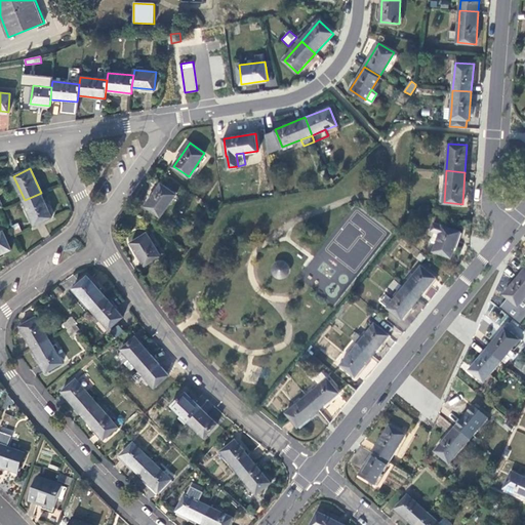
[(176,194),(161,184),(146,205),(161,215),(176,194)]
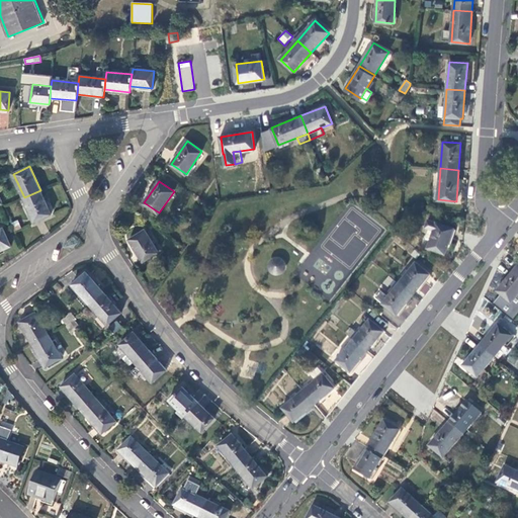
[(52,214),(40,190),(24,197),(34,222),(52,214)]
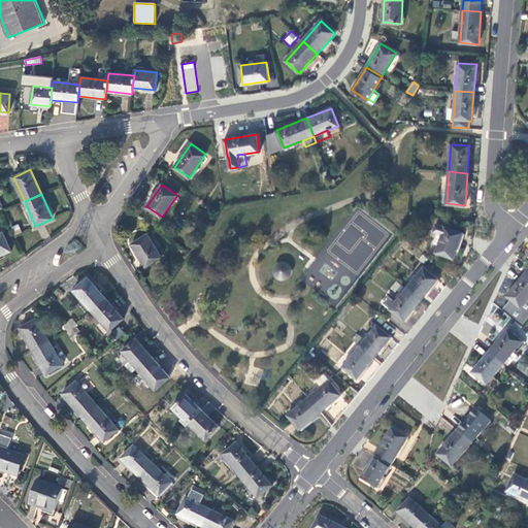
[(432,232),(435,233),(441,235),(439,242),(436,252),(454,258),(463,233),(444,227),(435,224),(432,232)]
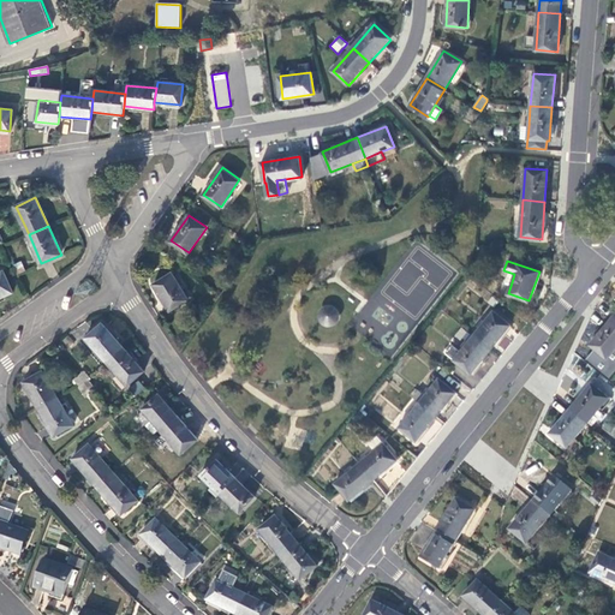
[(4,272),(0,273),(0,298),(15,293),(4,272)]
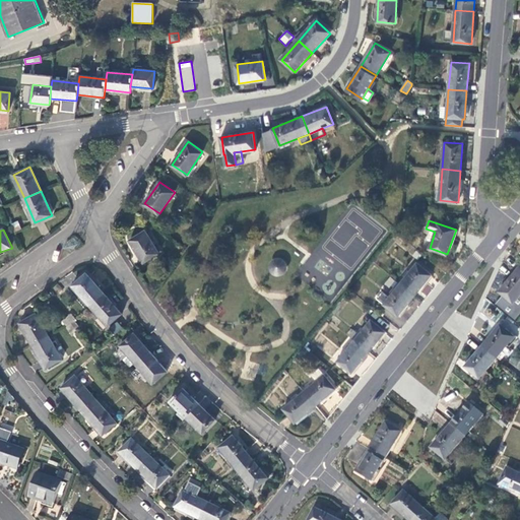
[(158,253),(144,231),(130,240),(143,262),(158,253)]
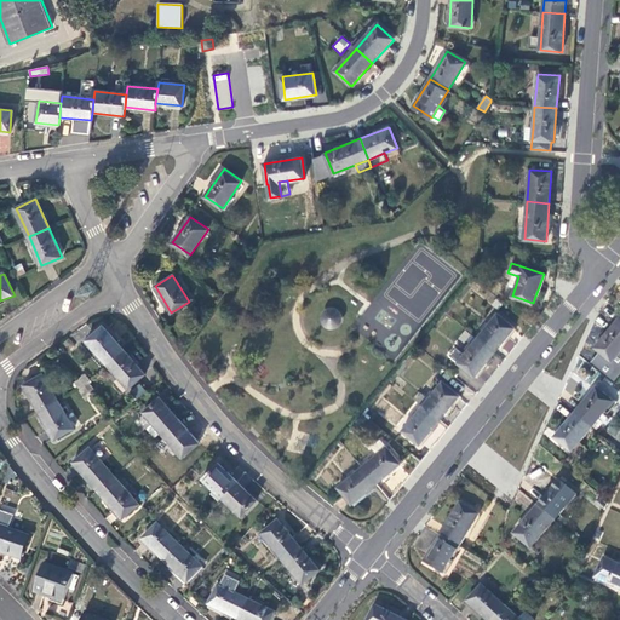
[(328,308),(326,309),(323,311),(322,313),(322,315),(321,319),(321,321),(322,323),(323,325),(326,327),(328,328),(331,329),(333,329),(336,329),(338,327),(340,326),(342,325),(343,321),(343,319),(343,316),(342,314),(339,311),(338,309),(336,308),(332,308),(328,308)]
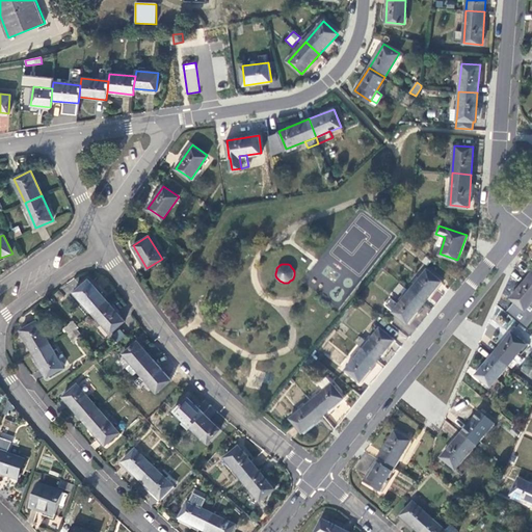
[(409,291),(424,302),(441,281),(427,269),(409,291)]
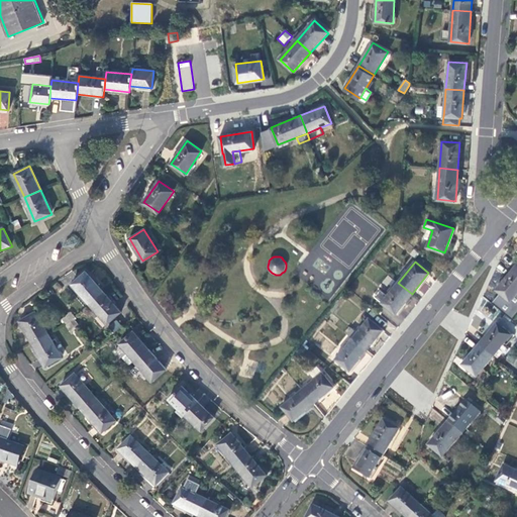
[(516,294),(516,274),(513,271),(496,292),(510,304),(516,294)]
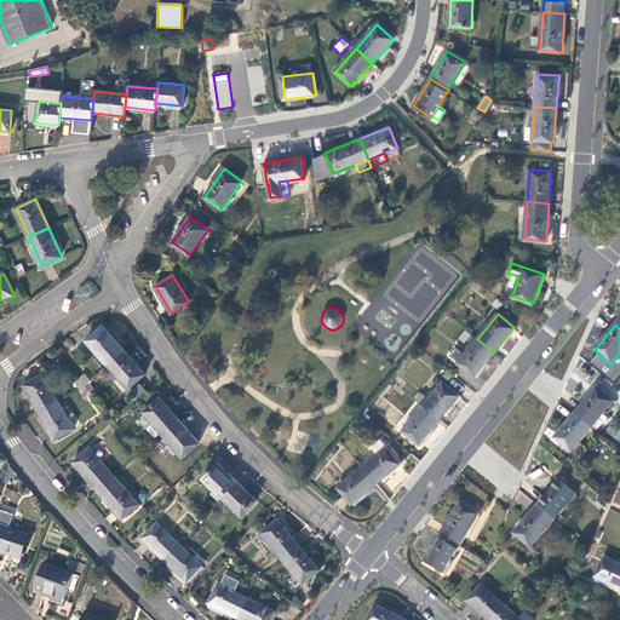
[(108,365),(124,350),(103,327),(87,342),(108,365)]
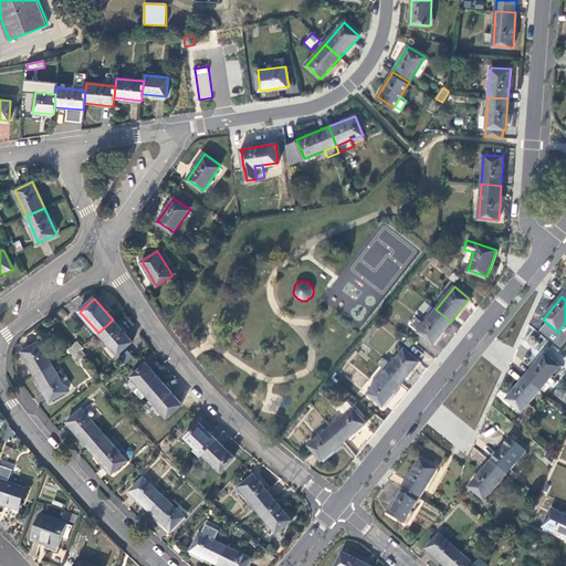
[(433,344),(451,322),(436,310),(419,332),(433,344)]
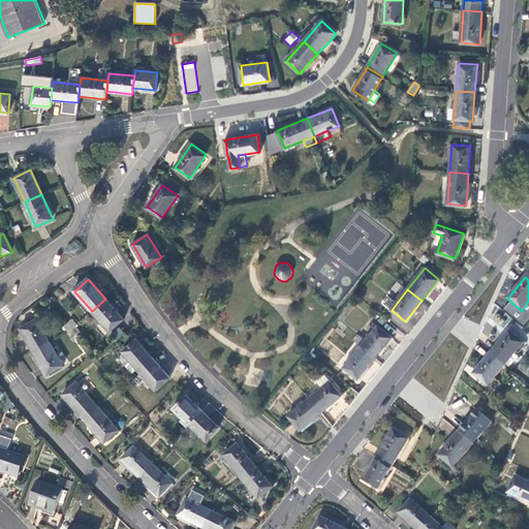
[(124,319),(105,299),(92,311),(111,332),(124,319)]
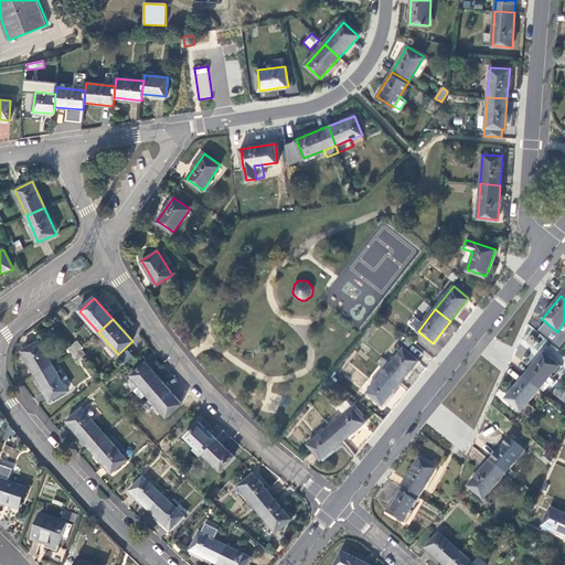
[(21,351),(35,376),(53,366),(39,341),(21,351)]
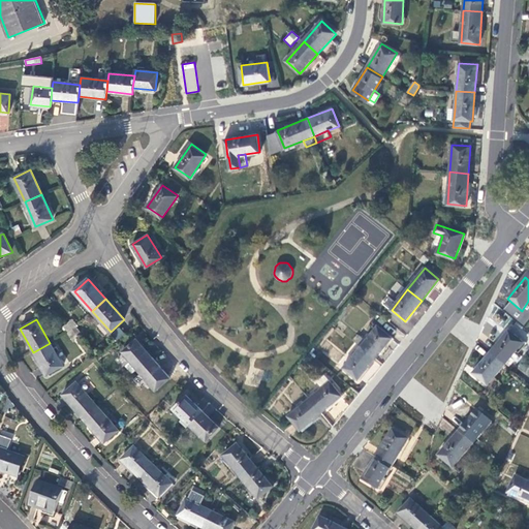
[(74,327),(76,324),(72,319),(68,323),(71,329),(74,327)]
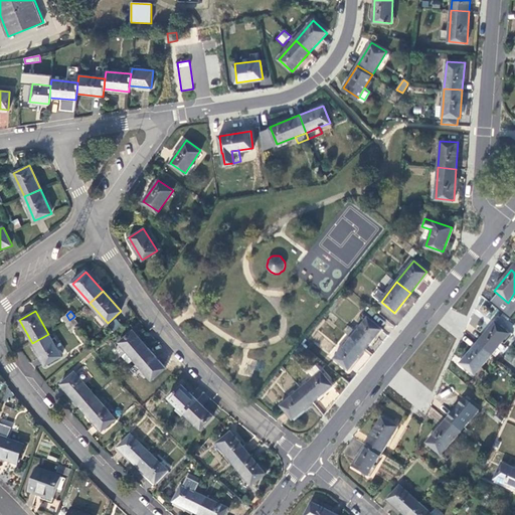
[(66,315),(64,314),(61,317),(65,323),(69,320),(66,315)]
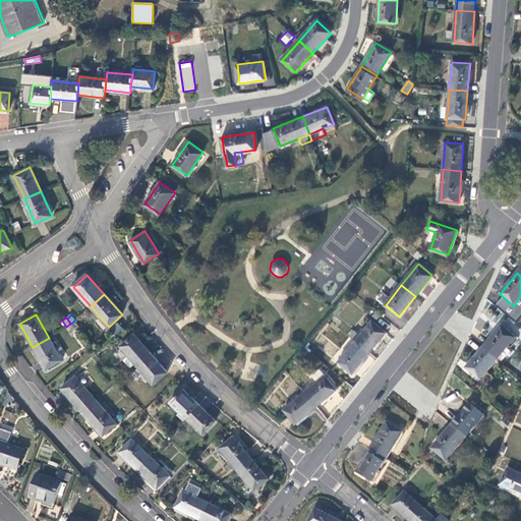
[(355,341),(369,353),(386,333),(371,321),(355,341)]
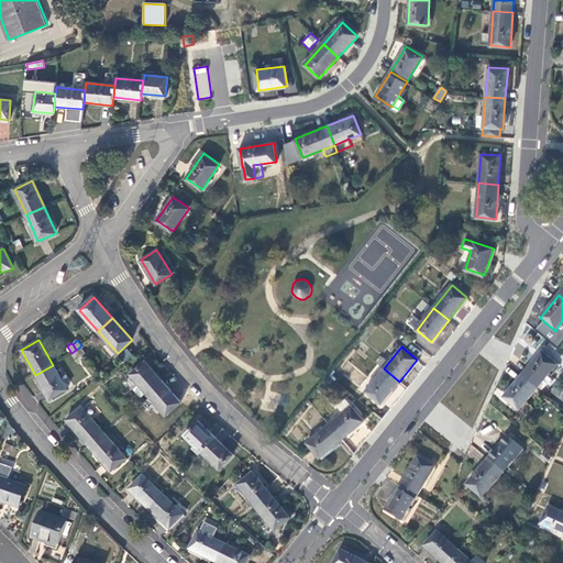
[(85,355),(79,348),(76,350),(81,356),(81,357),(85,355)]
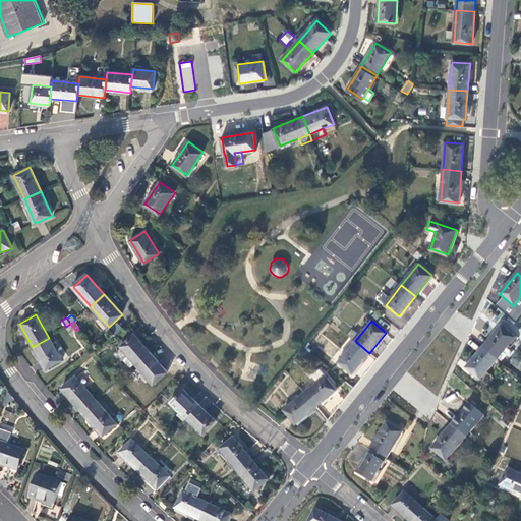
[(70,324),(66,327),(65,328),(70,334),(75,330),(70,324)]
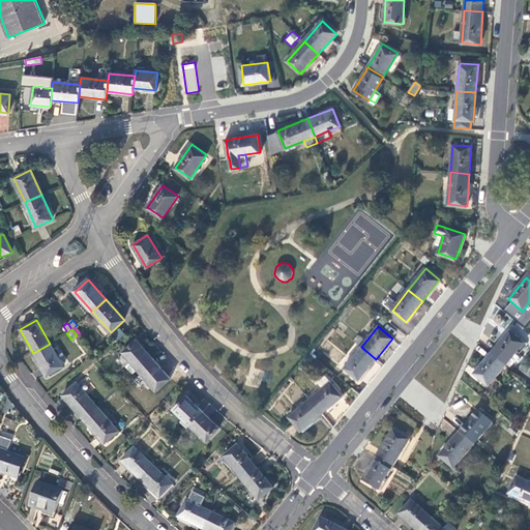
[(510,332),(492,353),(506,365),(525,344),(510,332)]
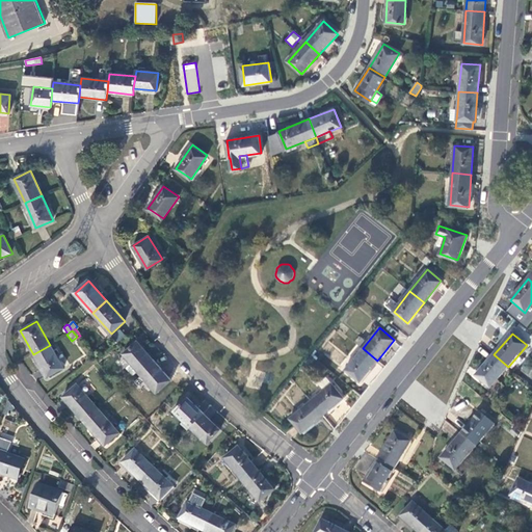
[(360,337),(355,343),(362,347),(366,342),(360,337)]
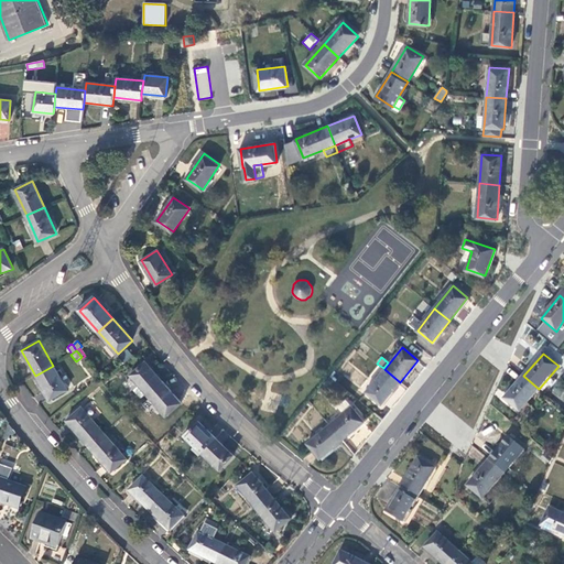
[(145,393),(147,393),(162,381),(145,362),(130,375),(139,386),(133,390),(141,399),(145,393)]
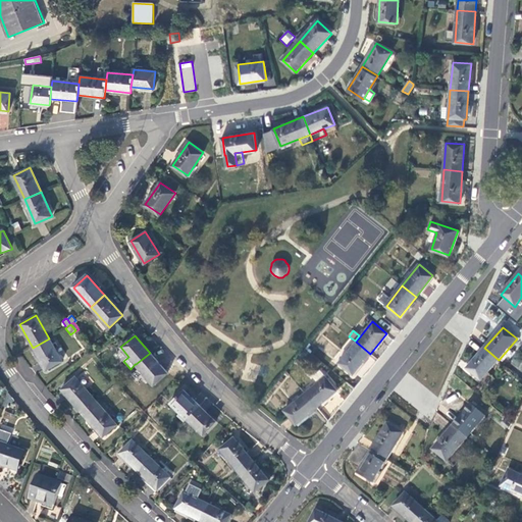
[(49,338),(33,348),(46,370),(62,361),(49,338)]
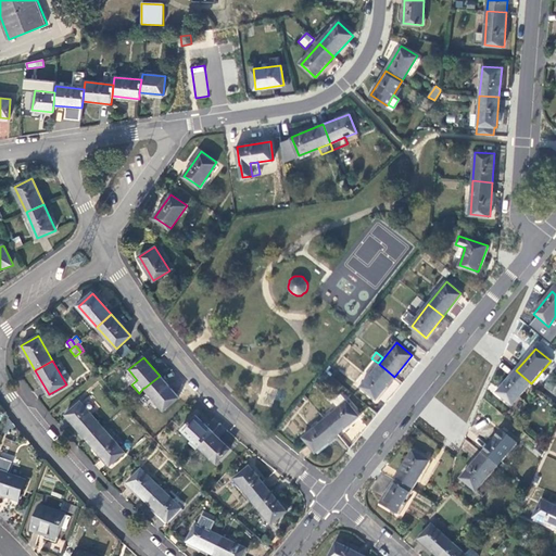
[(376,397),(394,377),(379,364),(362,386),(376,397)]
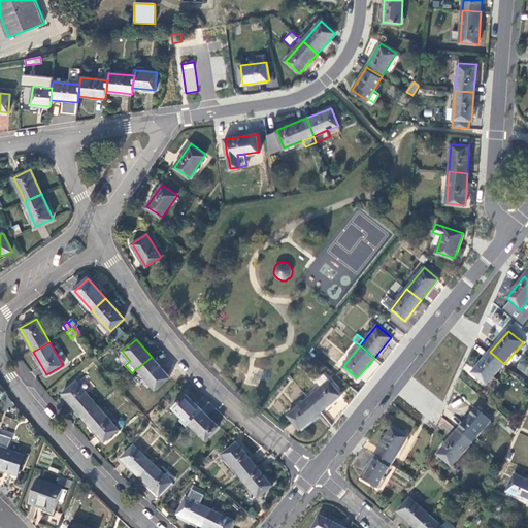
[(308,363),(314,356),(309,352),(304,359),(308,363)]
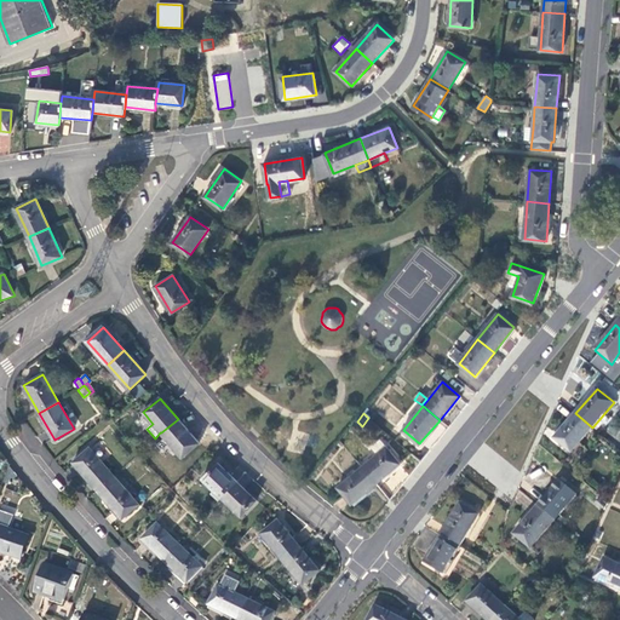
[(592,428),(575,413),(555,438),(572,453),(592,428)]
